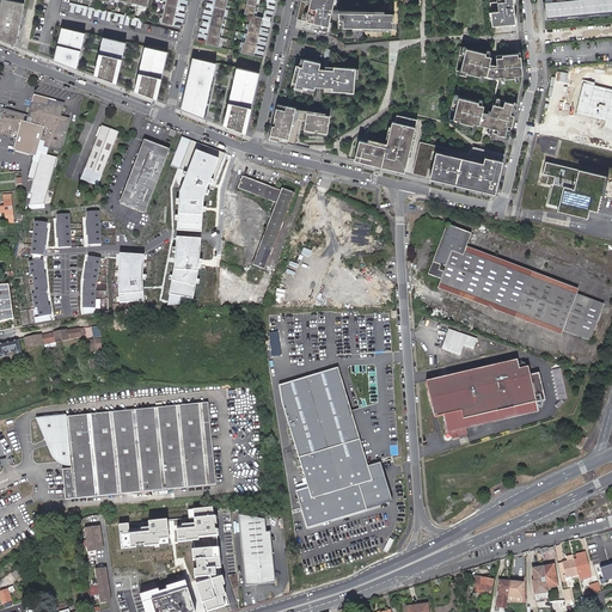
[(0,37),(16,43),(24,0),(0,0),(0,2),(0,37)]
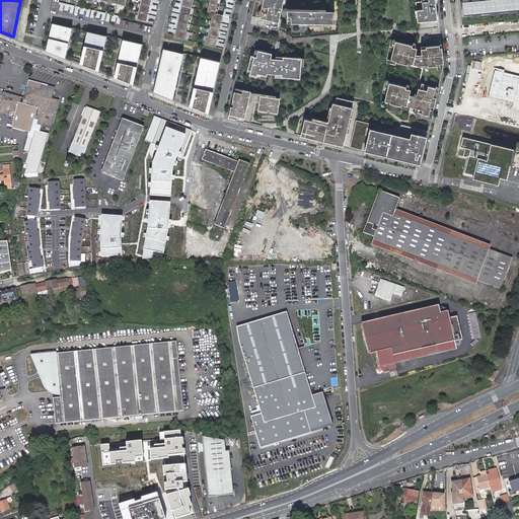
[(140,0),(136,21),(146,23),(151,0),(140,0)]
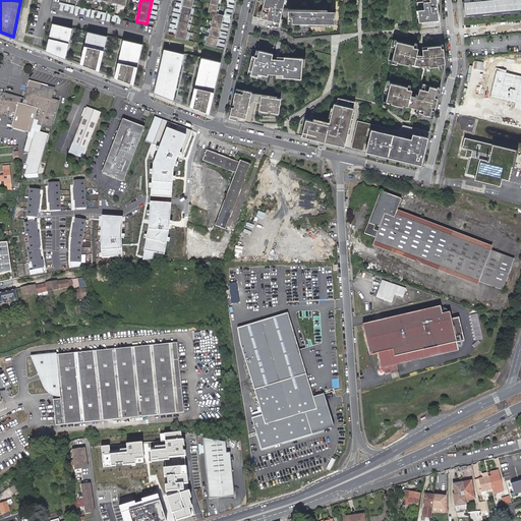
[(186,34),(193,0),(183,0),(174,40),(185,42),(187,34),(186,34)]
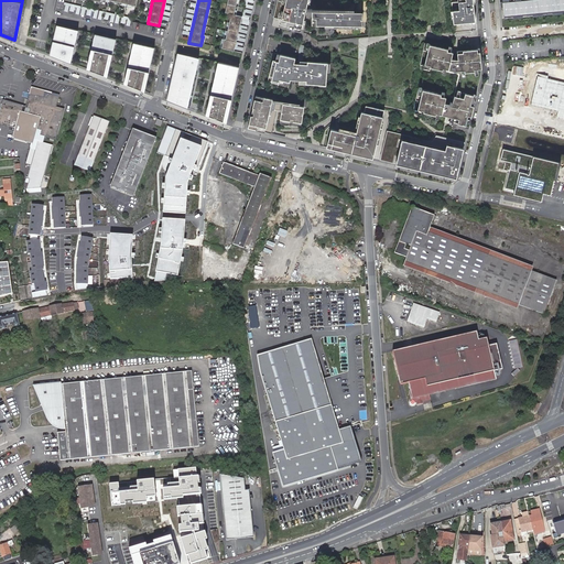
[(227,0),(224,15),(230,17),(225,42),(223,42),(221,51),(234,53),(241,19),(232,17),(237,0),(227,0)]
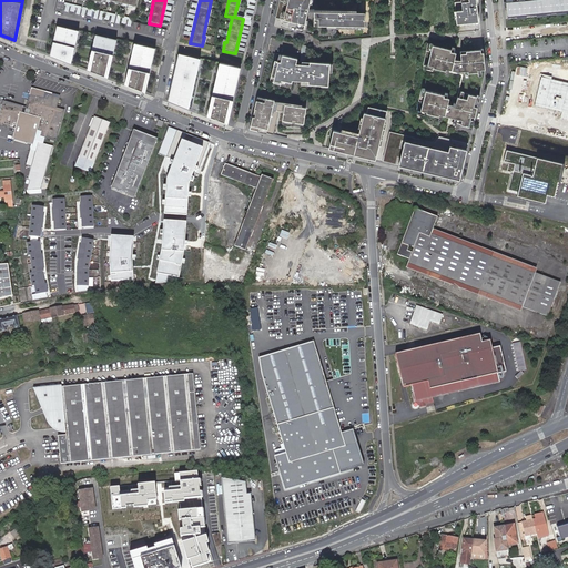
[(312,0),(288,0),(285,19),(298,22),(297,26),(305,28),(312,0)]
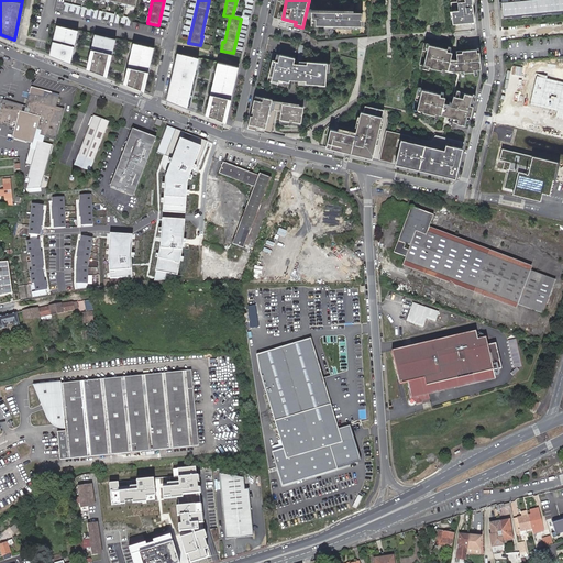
[(471,0),(459,0),(460,1),(457,1),(459,9),(451,10),(452,22),(473,20),(471,0)]
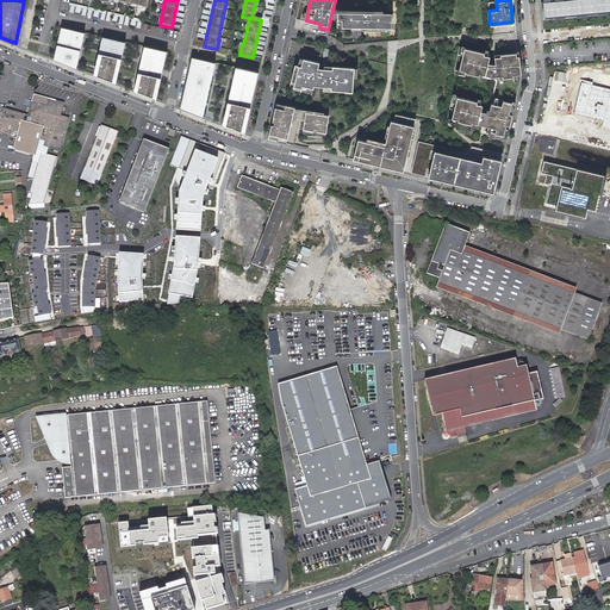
[(609,0),(543,0),(546,17),(609,10),(609,0)]
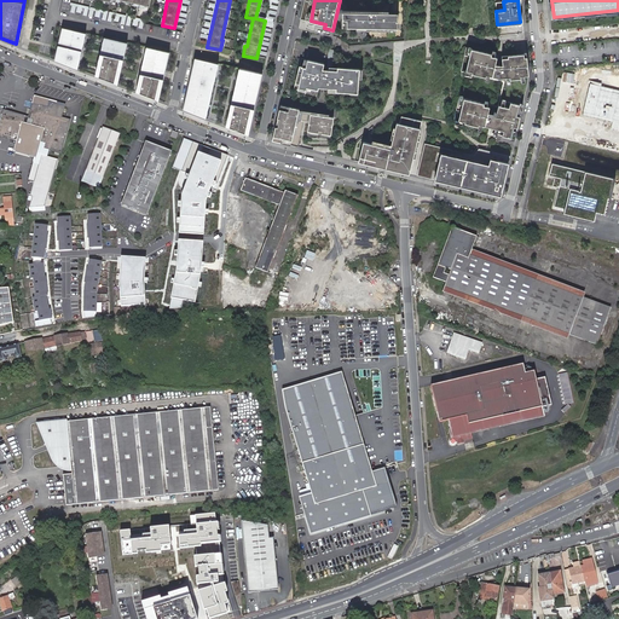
[(346,11),(342,11),(342,23),(347,23),(347,27),(357,27),(357,29),(395,30),(397,27),(398,27),(398,12),(391,12),(389,10),(346,9),(346,11)]
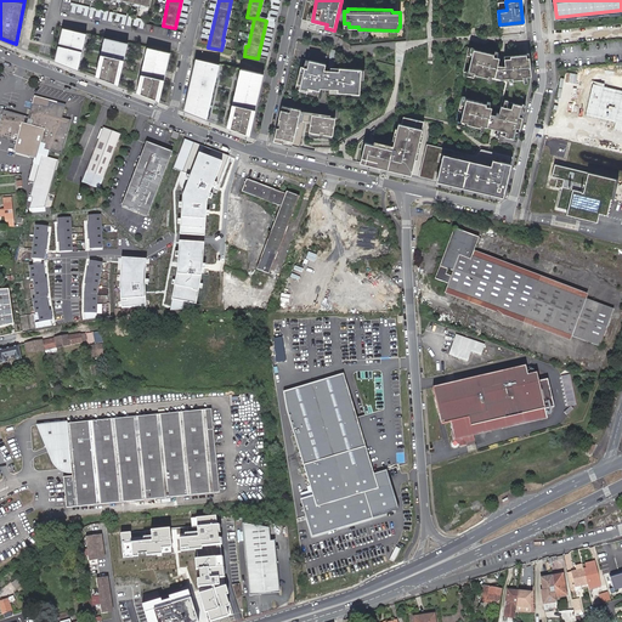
[(85,34),(62,27),(55,61),(78,69),(85,34)]
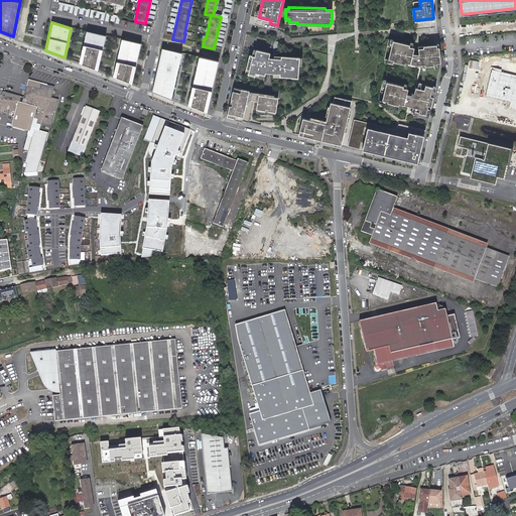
[(107,36),(88,31),(81,63),(100,71),(107,36)]
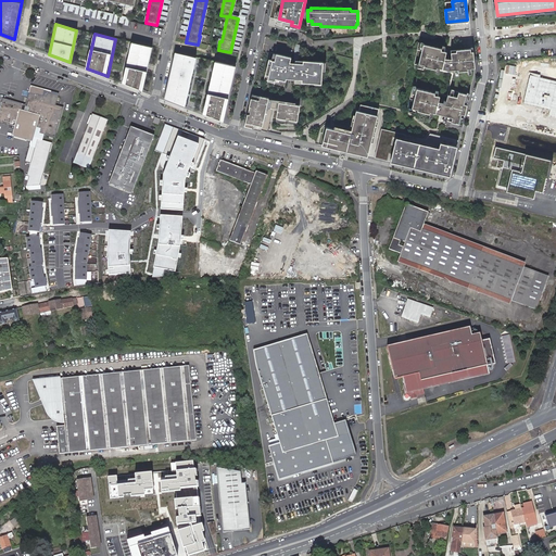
[(451,50),(419,41),(415,63),(414,88),(407,108),(437,114),(437,112),(441,113),(442,114),(442,119),(463,124),(476,72),(472,47),(451,50)]
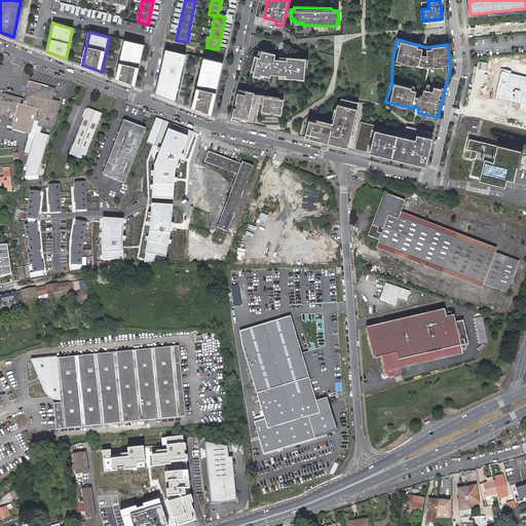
[(143,46),(123,42),(115,79),(134,87),(143,46)]
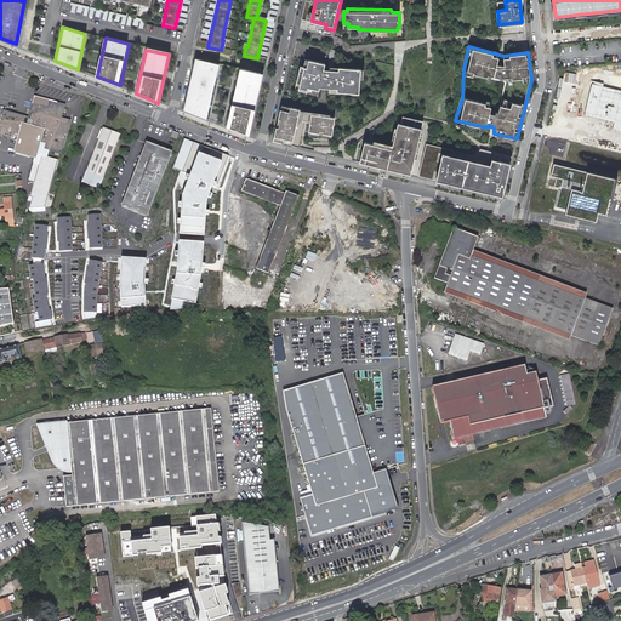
[(221,66),(198,60),(186,110),(209,119),(221,66)]
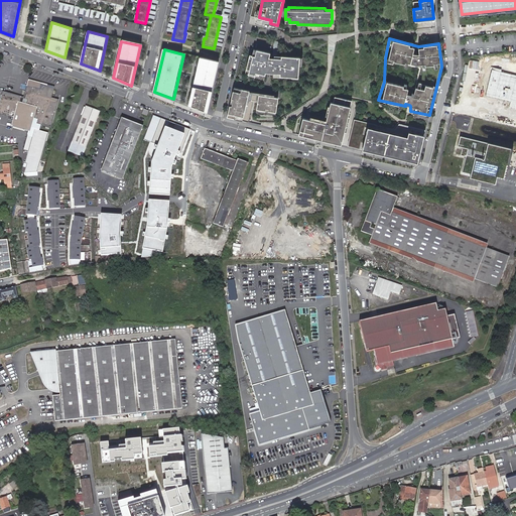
[(269,55),(255,52),(253,58),(248,57),(246,68),(249,69),(247,78),(254,79),(254,76),(263,78),(264,76),(278,77),(278,79),(290,80),(290,78),(296,78),(297,59),(268,57),(269,55)]
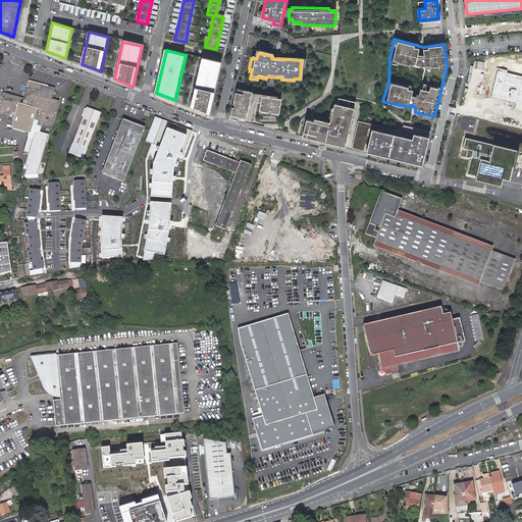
[(221,63),(202,59),(191,107),(209,114),(221,63)]
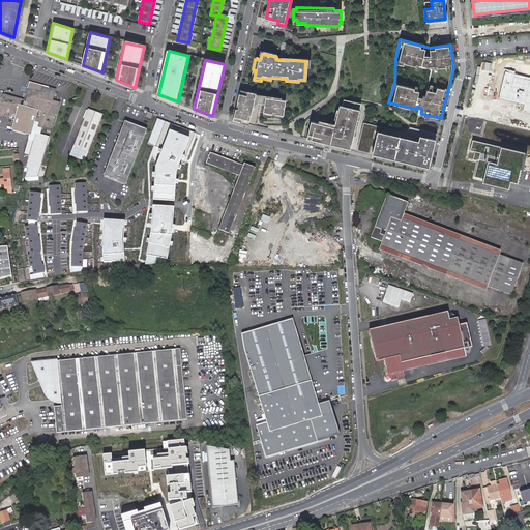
[(529,77),(505,71),(499,98),(524,105),(523,110),(529,112),(529,77)]
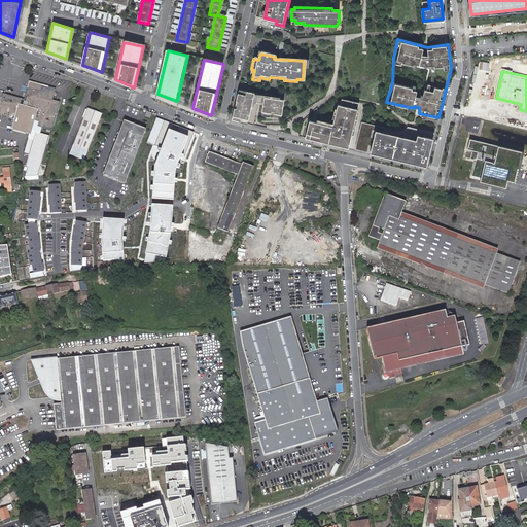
[(27,101),(26,100),(4,95),(0,108),(0,115),(16,119),(14,127),(30,131),(33,121),(38,123),(37,128),(51,132),(60,102),(50,100),(54,90),(30,83),(27,95),(29,96),(27,101)]
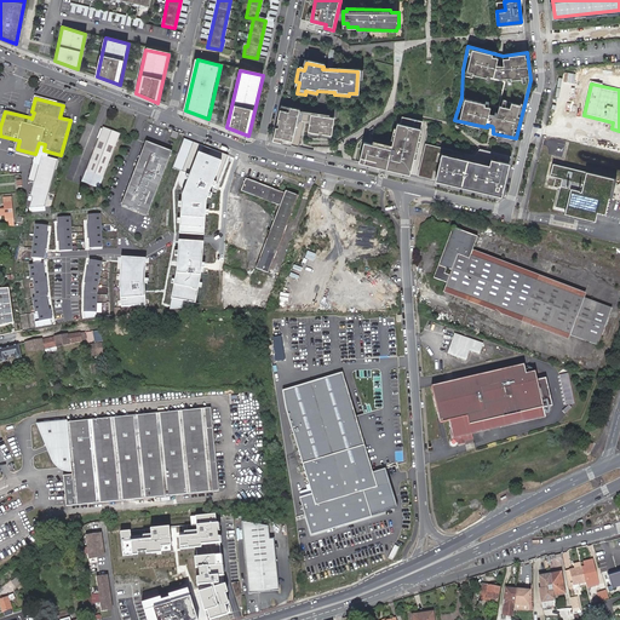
[(297,113),(277,109),(269,144),(288,149),(297,113)]
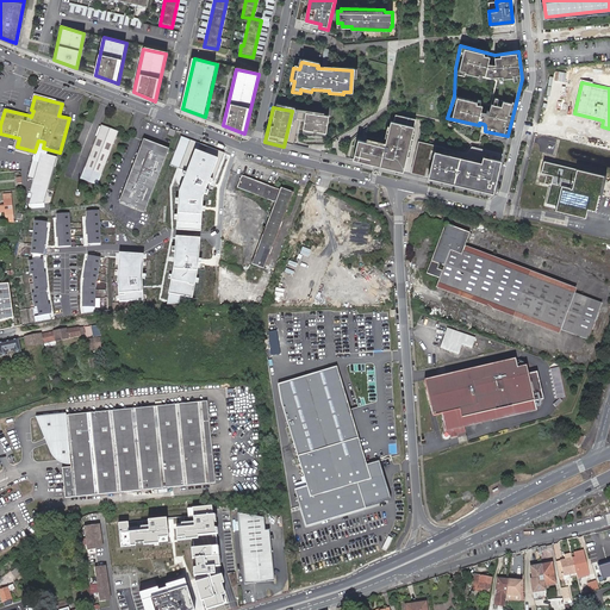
[(325,119),(303,116),(299,136),(322,138),(325,119)]
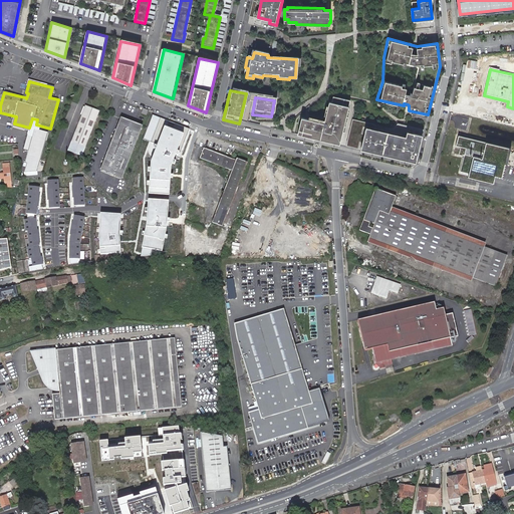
[(295,137),(337,147),(347,103),(335,100),(334,103),(330,102),(329,105),(326,104),(325,108),(327,109),(325,118),(323,118),(321,125),(299,119),(295,137)]
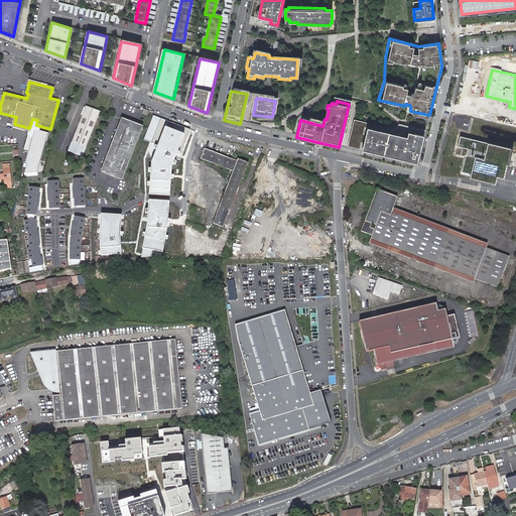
[(83,157),(100,111),(85,106),(68,151),(83,157)]
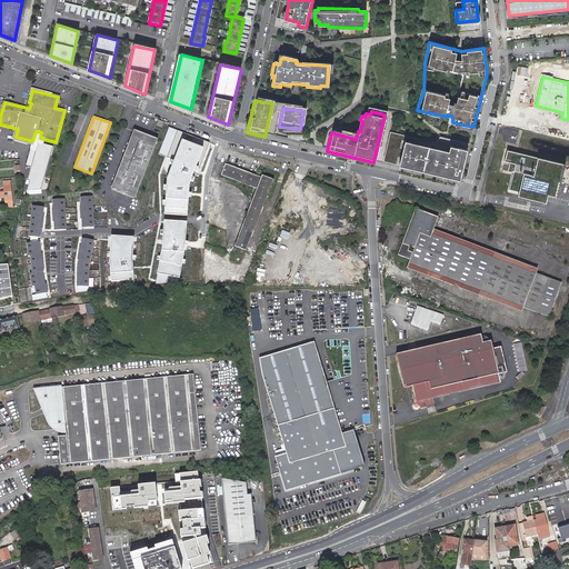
[(117,191),(139,135),(133,132),(111,189),(117,191)]
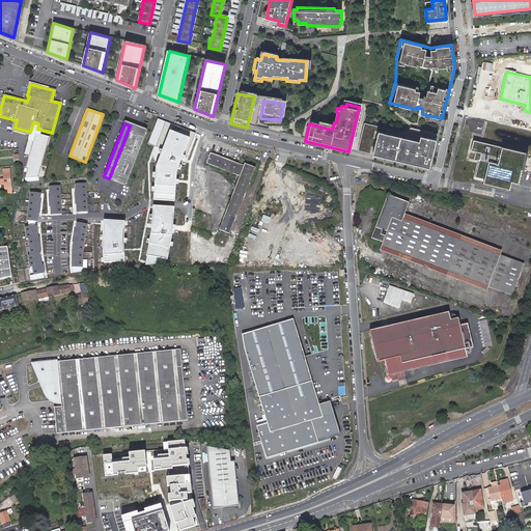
[(126,185),(146,132),(130,126),(109,178),(126,185)]
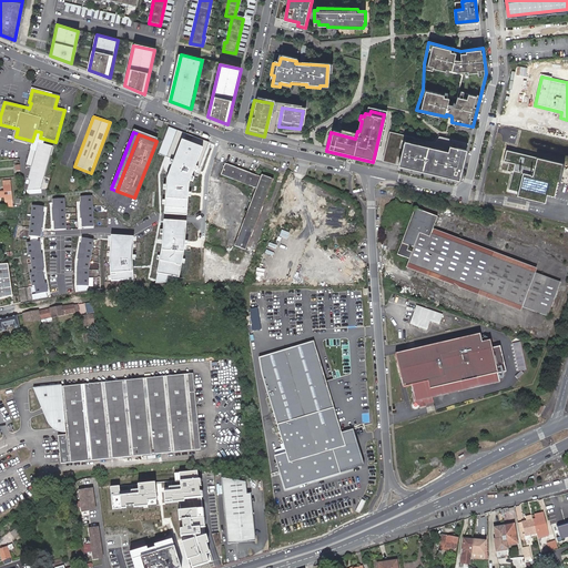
[(430,145),(387,134),(382,159),(381,164),(457,183),(466,148),(437,140),(430,145)]
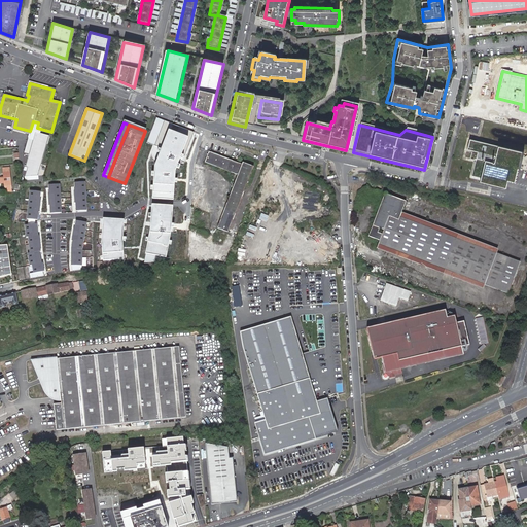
[(38,176),(48,136),(35,132),(33,139),(28,138),(25,148),(24,154),(28,155),(25,167),(28,168),(25,177),(38,176)]
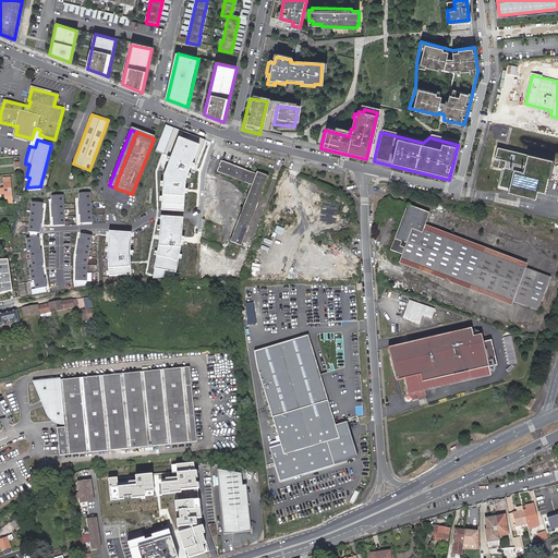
[(201,147),(181,140),(166,178),(164,205),(186,206),(187,181),(201,147)]
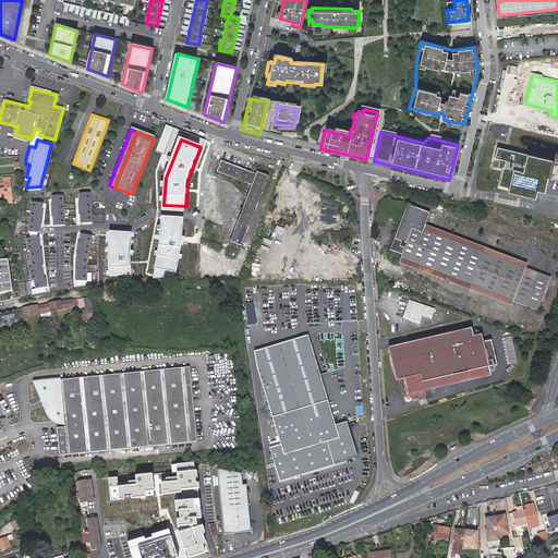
[(554,165),(496,150),(493,161),(498,162),(496,171),(501,172),(497,190),(507,192),(506,195),(533,203),(535,194),(542,196),(546,182),(548,183),(554,165)]
